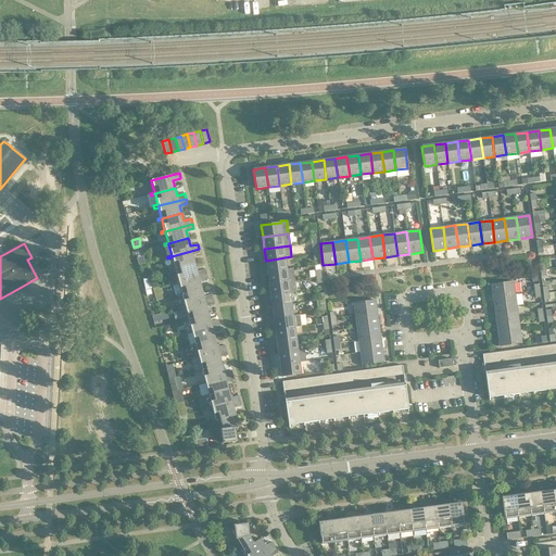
[(200,254),(199,249),(172,256),(172,257),(175,268),(171,269),(171,272),(175,270),(175,269),(194,264),(192,256),(200,254)]
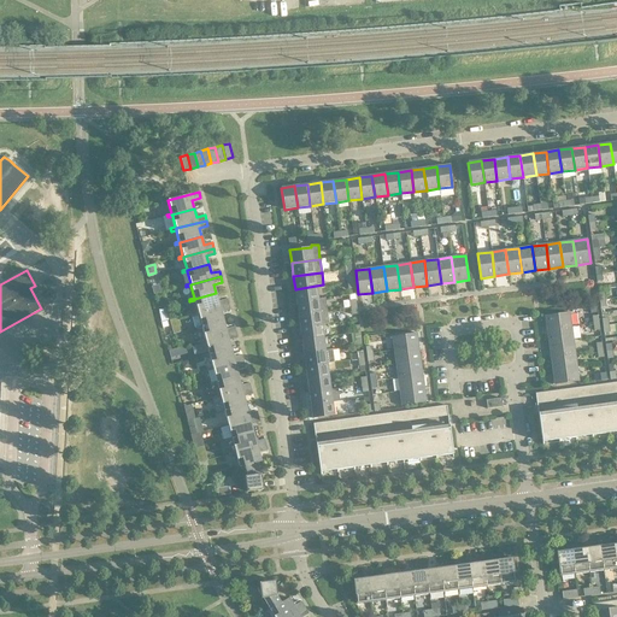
[(318,299),(316,286),(295,289),(297,301),(318,299)]
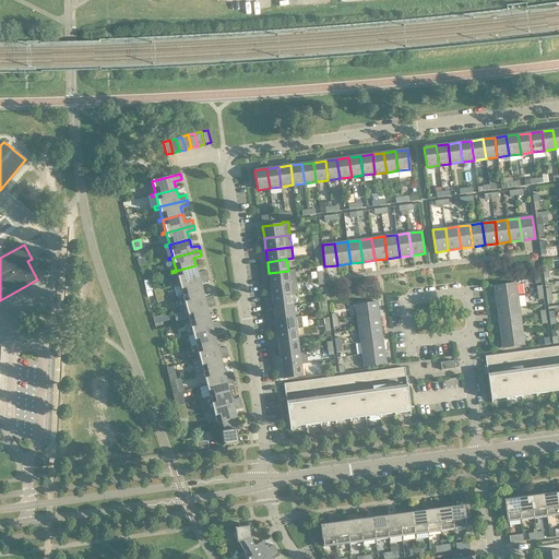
[(198,273),(195,265),(176,271),(176,272),(179,282),(175,283),(176,285),(179,284),(179,283),(207,276),(205,271),(198,273)]
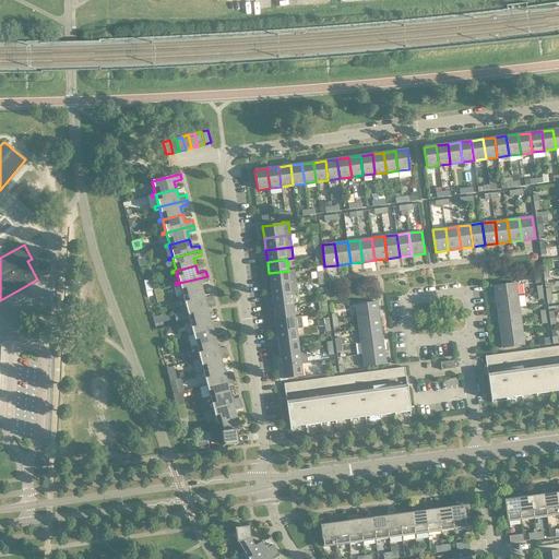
[(295,270),(288,271),(269,273),(271,285),(296,282),(295,270)]
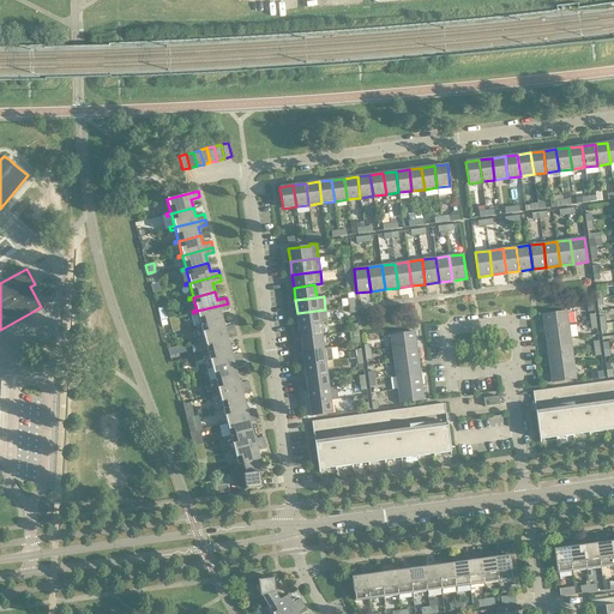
[(229,308),(228,304),(197,311),(197,312),(200,324),(196,325),(197,327),(202,326),(200,325),(222,319),(221,311),(229,308)]
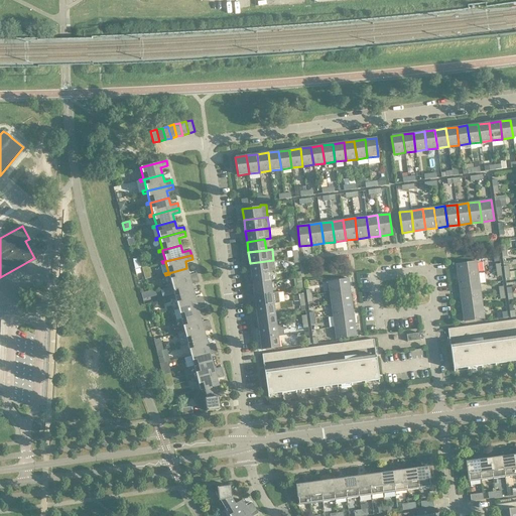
[(275,271),(273,260),(250,263),(251,274),(269,271),(275,271)]
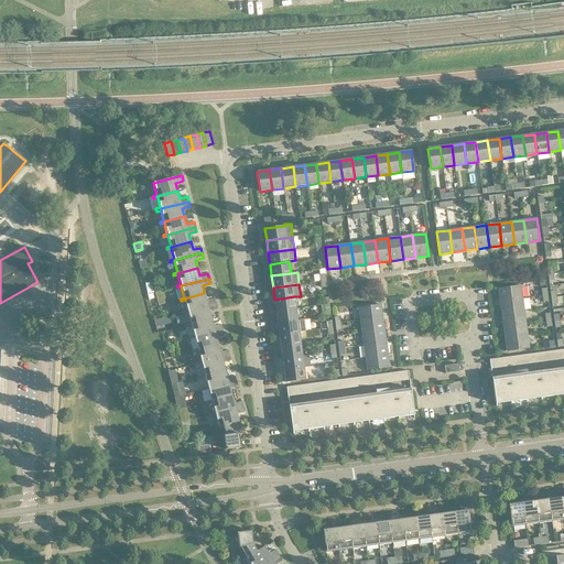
[(498,289),(500,301),(522,299),(520,285),(498,289)]
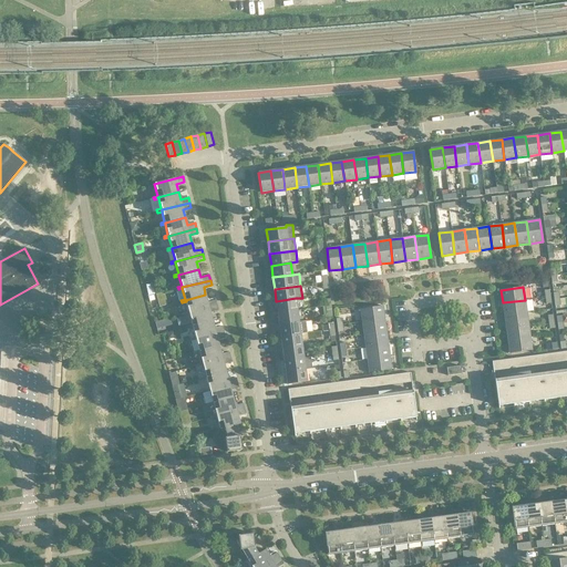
[(207,302),(205,295),(185,300),(186,301),(188,311),(184,312),(185,316),(189,315),(188,313),(217,306),(215,300),(207,302)]
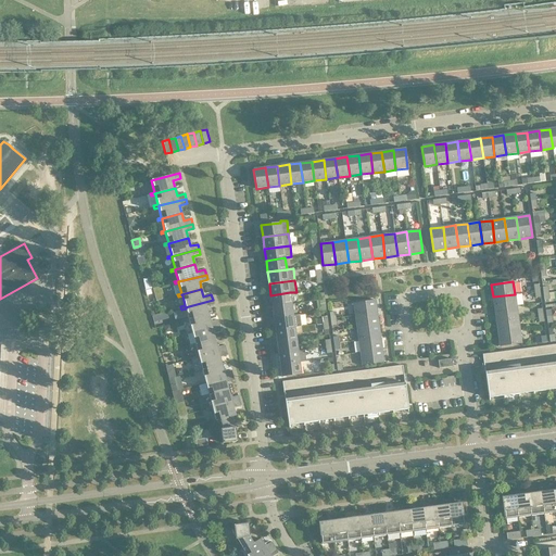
[(291,304),(290,292),(270,295),(272,306),(291,304)]
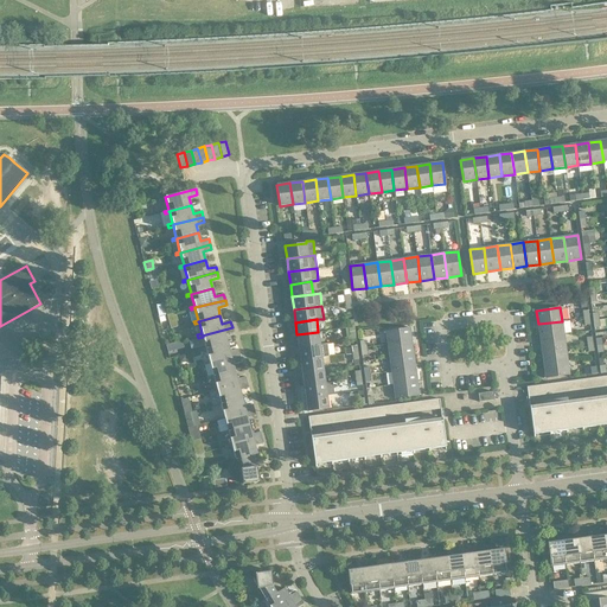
[(563,334),(562,321),(538,324),(540,338),(563,334)]
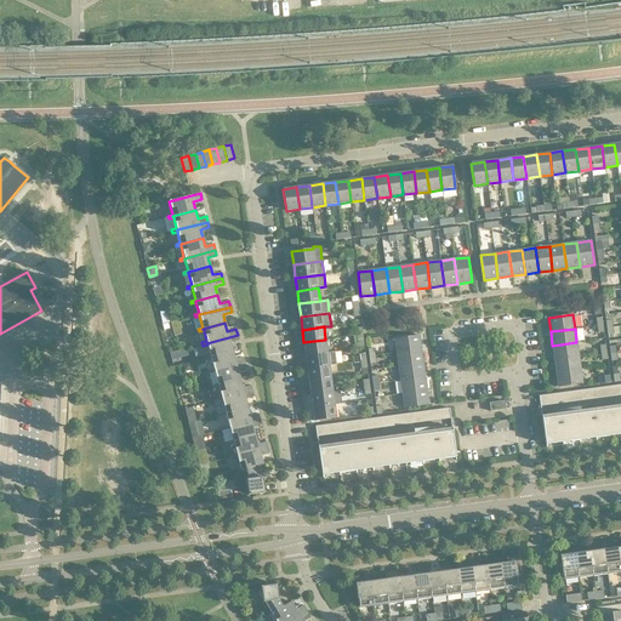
[(239,340),(238,335),(206,343),(208,345),(210,355),(205,357),(206,359),(211,358),(210,357),(233,351),(231,342),(239,340)]
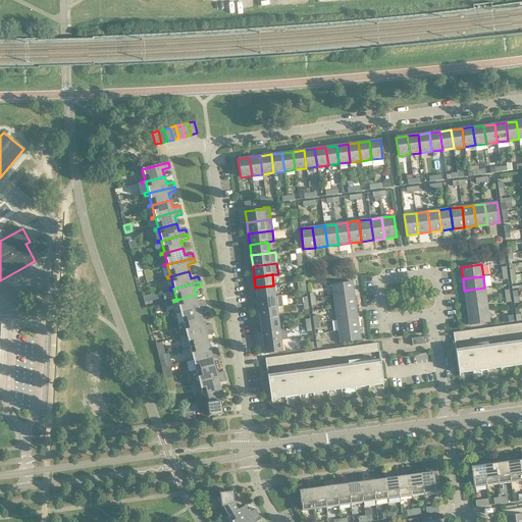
[(332,290),(333,297),(354,294),(352,281),(331,284),(332,290)]
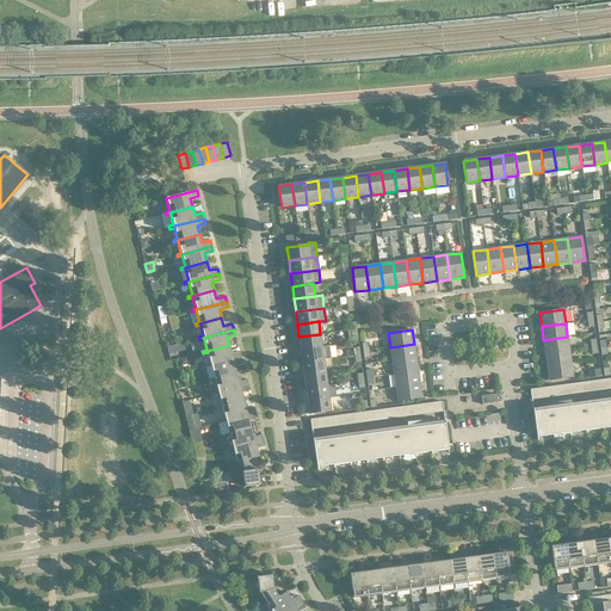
[(322,347),(320,334),(298,337),(301,350),(322,347)]
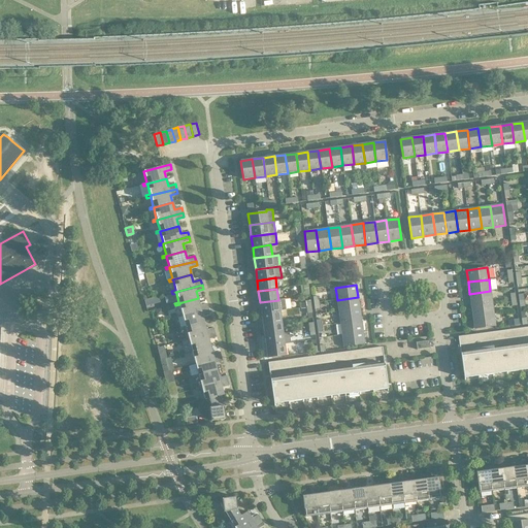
[(492,302),(490,291),(469,294),(471,305),(492,302)]
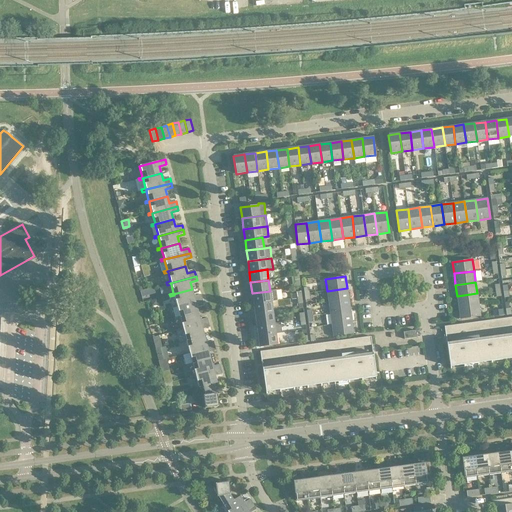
[(349,299),(347,288),(327,291),(328,302),(349,299)]
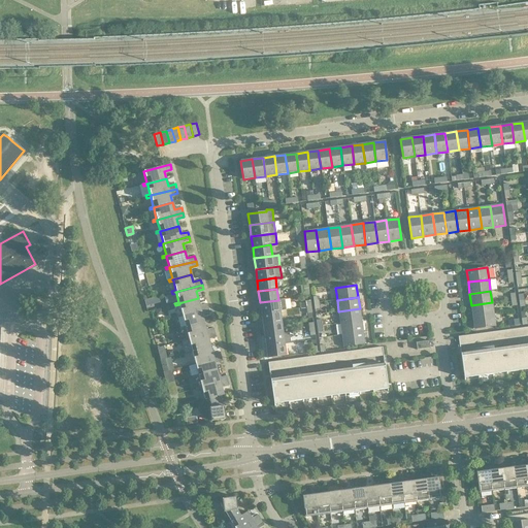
[(144,300),(146,306),(153,304),(152,298),(144,300)]
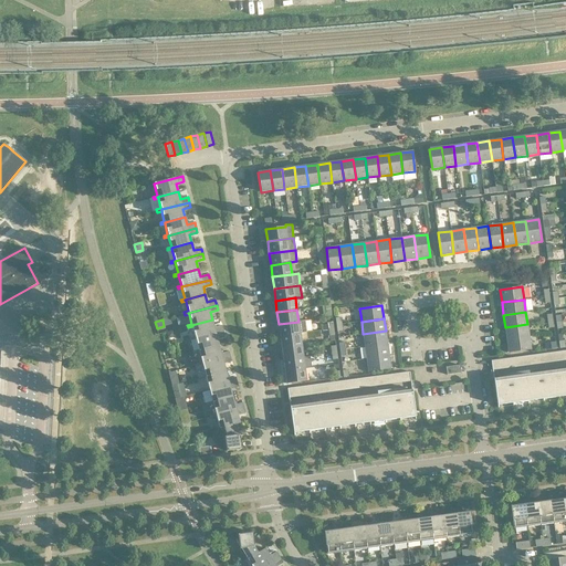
[(213,327),(212,320),(191,325),(192,326),(195,337),(190,338),(191,341),(196,339),(196,338),(223,331),(222,325),(213,327)]
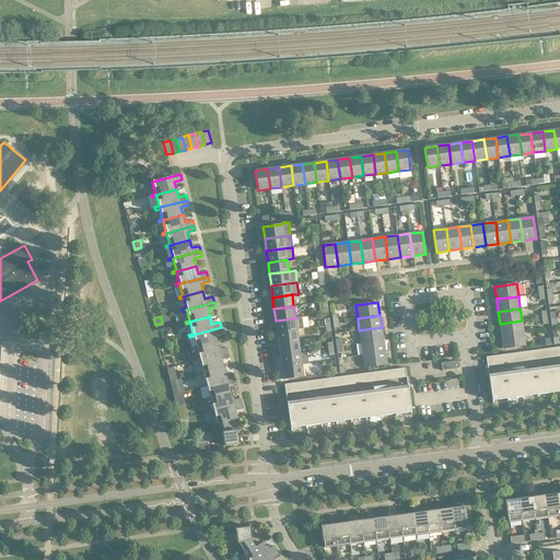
[(296,329),(295,318),(276,321),(277,333),(296,329)]
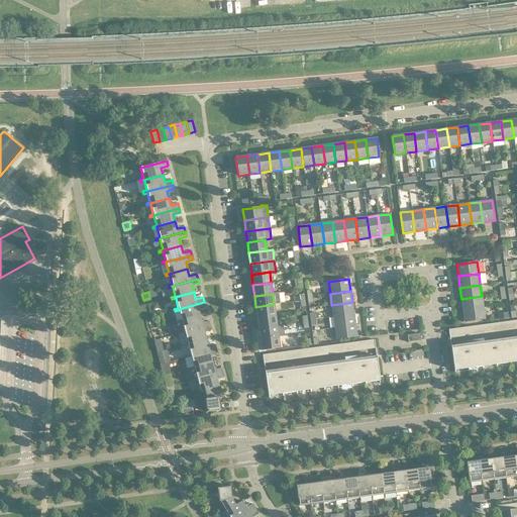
[(483,308),(482,296),(461,299),(462,310),(483,308)]
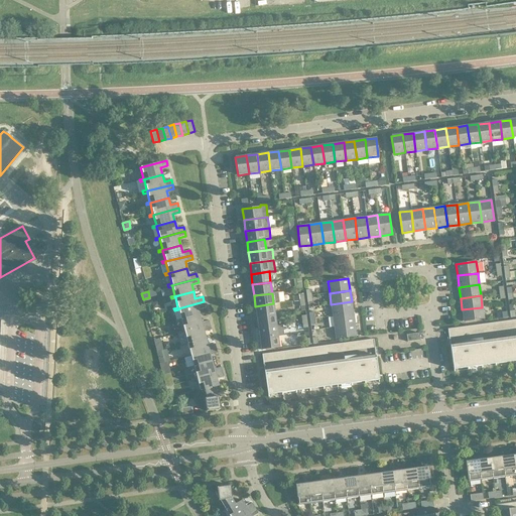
[(205,306),(204,301),(178,308),(178,309),(180,318),(177,319),(177,323),(181,320),(181,319),(200,315),(198,307),(205,306)]
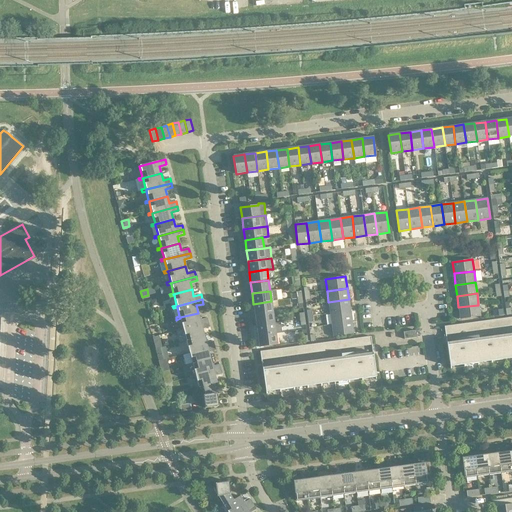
[(350,311),(349,299),(328,302),(330,313),(350,311)]
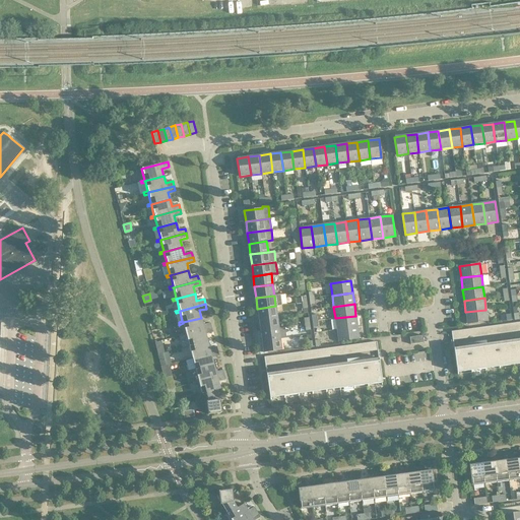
[(277,317),(275,306),(257,309),(259,320),(277,317)]
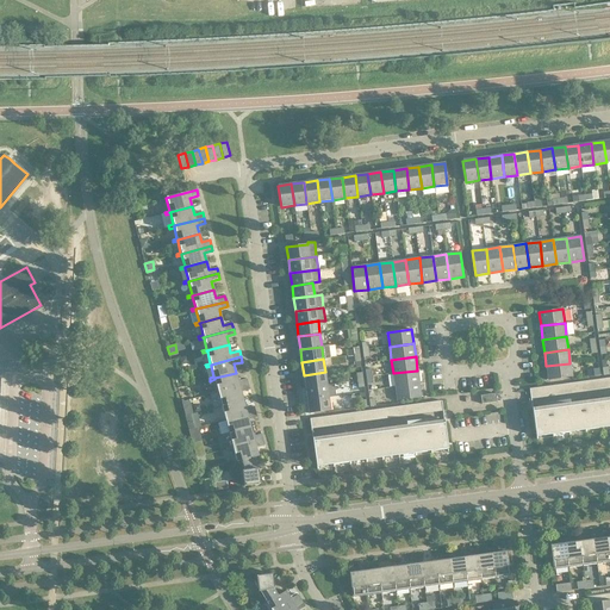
[(572,377),(570,363),(546,366),(548,380),(572,377)]
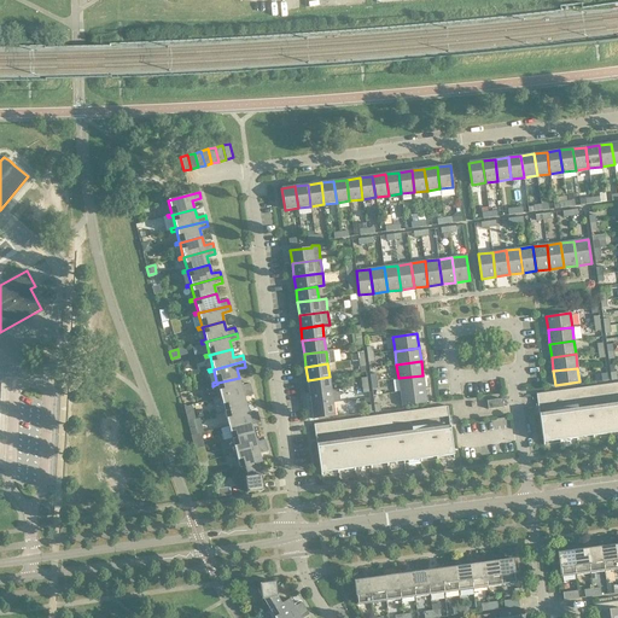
[(425,389),(423,375),(398,378),(400,392),(425,389)]
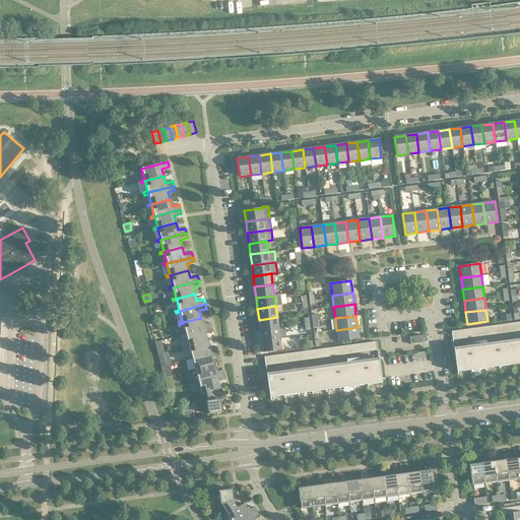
[(278,328),(277,317),(259,320),(260,330),(278,328)]
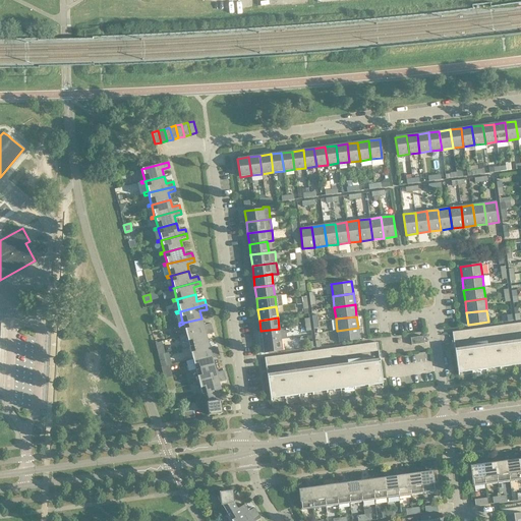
[(204,326),(201,319),(183,323),(183,324),(186,334),(182,335),(182,337),(186,336),(186,335),(212,328),(211,324),(204,326)]
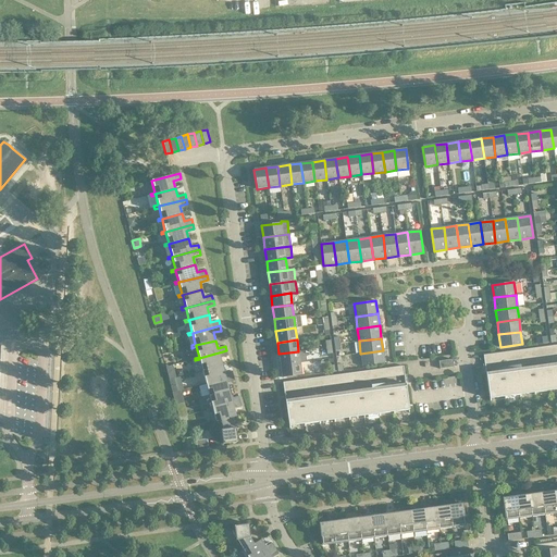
[(227,356),(226,350),(199,358),(199,359),(202,370),(198,371),(198,373),(202,372),(202,371),(222,366),(220,358),(227,356)]
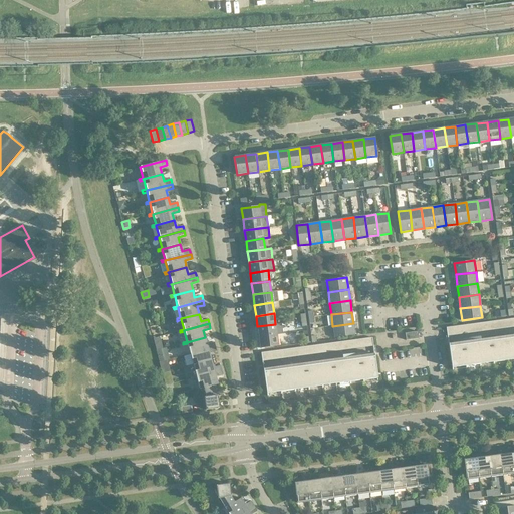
[(281,323),(275,324),(257,326),(259,337),(277,335),(282,334),(281,323)]
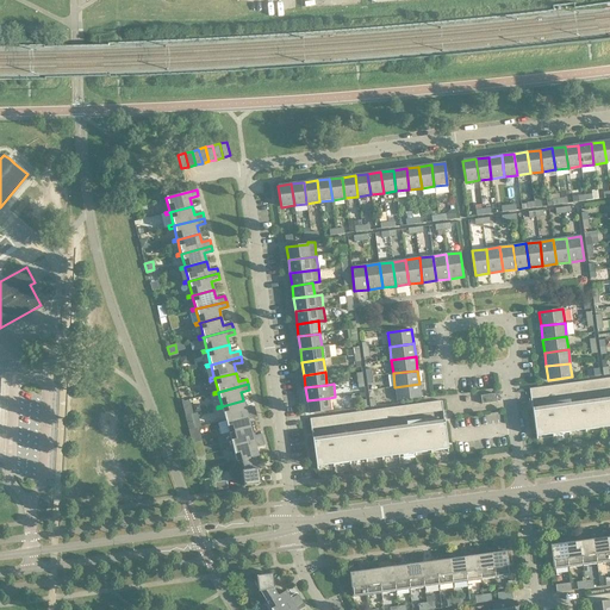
[(421,398),(419,384),(394,387),(397,400),(421,398)]
